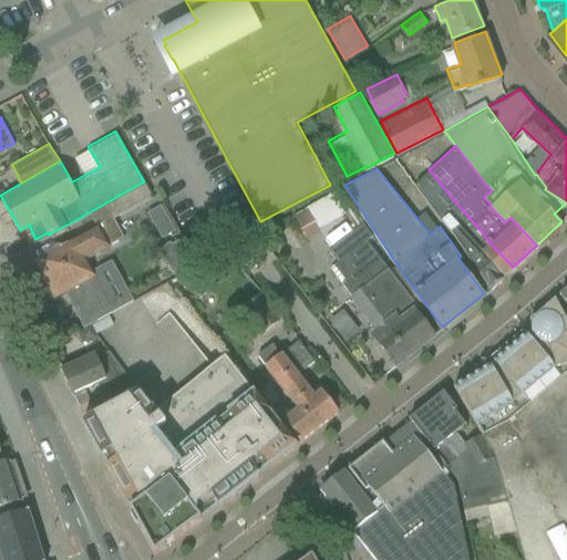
[(490,288),(513,267),(495,249),(487,240),(481,231),(468,217),(456,204),(429,169),(414,183),(437,215),(442,219),(449,214),(459,225),(452,229),(467,253),(466,255),(490,288)]
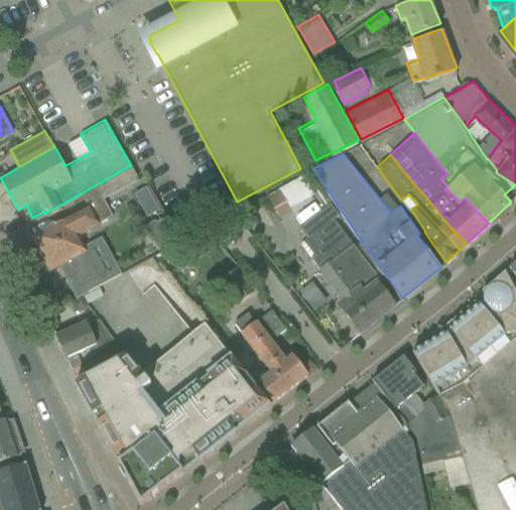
[(97,184),(103,195),(118,186),(135,177),(129,166),(97,184)]
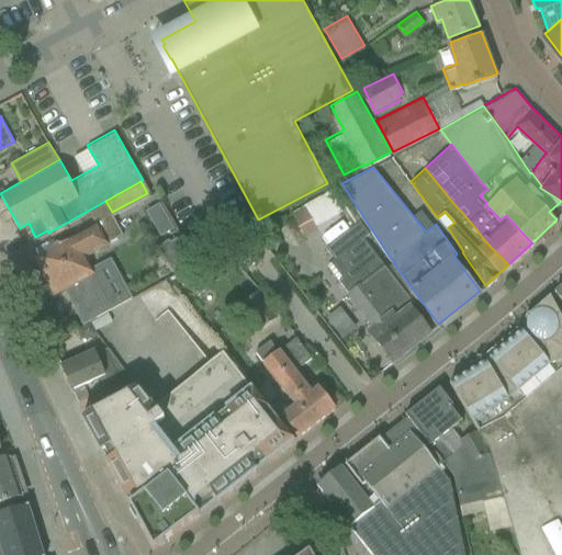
[(300,202),(312,224),(343,208),(330,187),(300,202)]
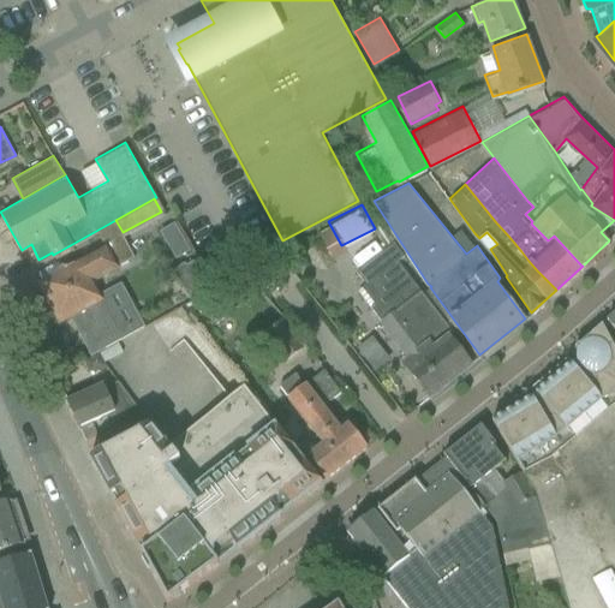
[(101,337),(106,344),(123,335),(90,276),(133,254),(123,232),(54,269),(54,270),(40,279),(52,302),(54,300),(61,315),(60,319),(61,320),(63,315),(72,310),(90,343),(101,337)]
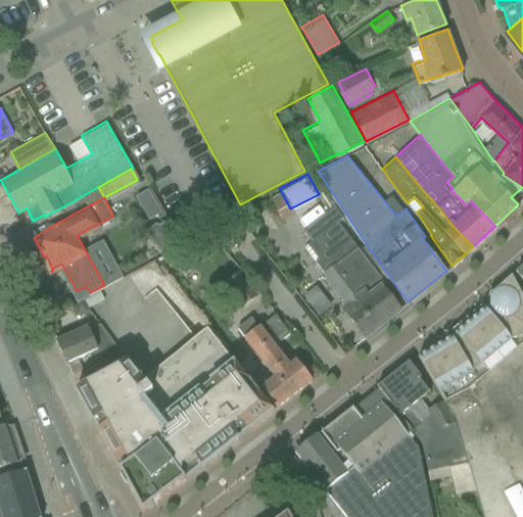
[(329,207),(303,228),(313,239),(304,244),(316,257),(348,301),(343,307),(366,334),(408,301),(366,244),(361,247),(338,219),(344,215),(335,203),(329,207)]
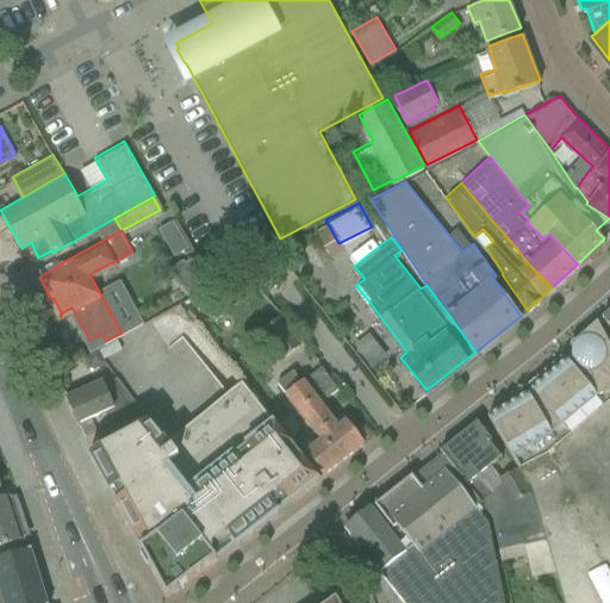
[(181,281),(186,290),(207,278),(193,254),(185,258),(184,256),(168,265),(178,284),(181,281)]
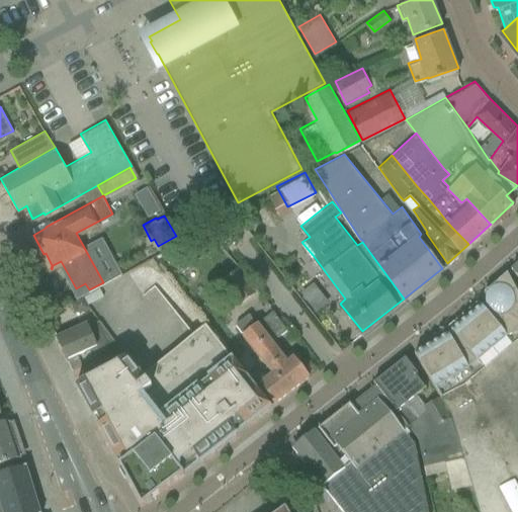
[(224,277),(240,301),(253,290),(237,268),(224,277)]
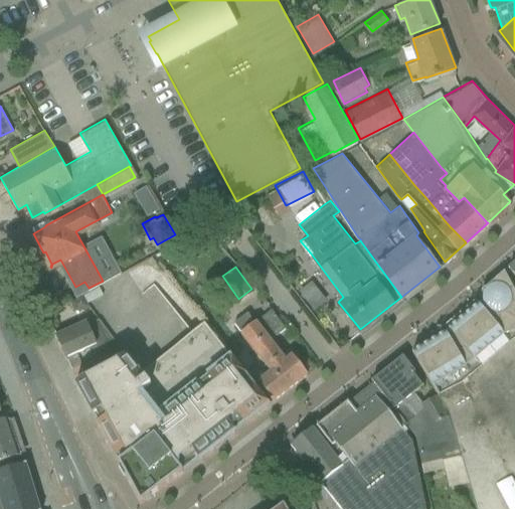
[(443,329),(411,348),(422,365),(433,382),(438,391),(448,407),(448,408),(462,457),(468,479),(477,508),(514,508),(514,289),(504,269),(481,288),(484,289),(483,293),(483,296),(483,299),(478,300),(454,320),(450,323),(443,323),(442,324),(442,328),(443,329)]
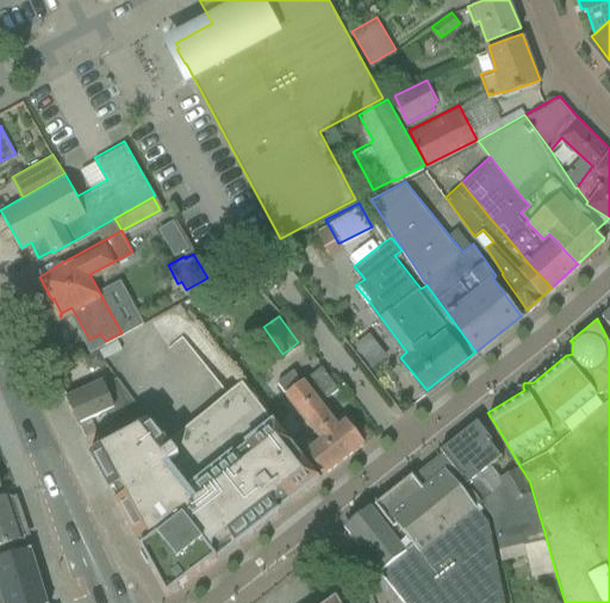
[(97,347),(83,354),(85,358),(88,365),(99,364),(103,360),(105,358),(97,347)]
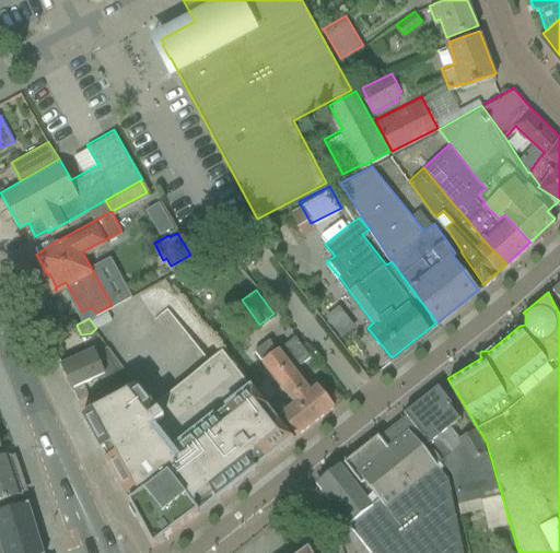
[(334,403),(317,383),(311,388),(296,372),(293,366),(310,353),(294,333),(277,345),(269,336),(255,346),(263,356),(261,357),(280,383),(294,401),(281,411),(296,432),(334,403)]
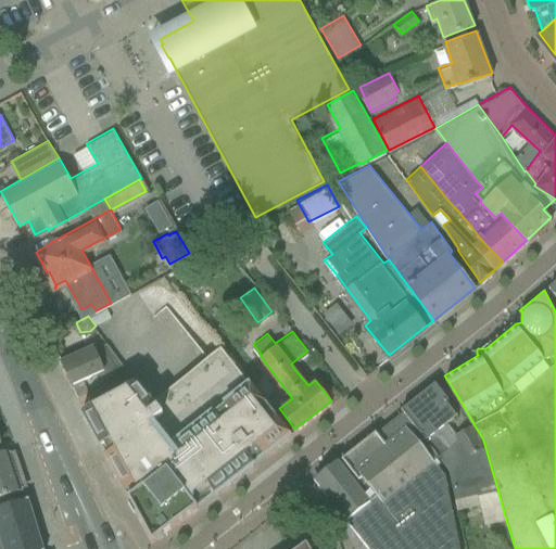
[(99,370),(110,393),(136,380),(106,340),(60,358),(72,382),(99,370)]
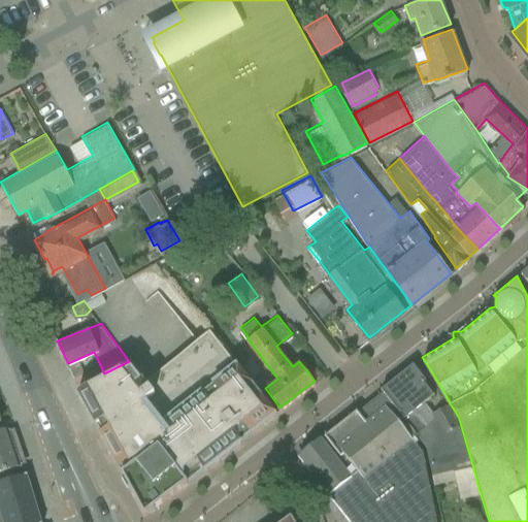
[(121,474),(144,516),(187,482),(187,481),(203,468),(240,438),(251,430),(251,431),(274,412),(209,328),(144,380),(130,361),(76,391),(94,422),(101,430),(99,432),(118,466),(123,472),(121,474)]
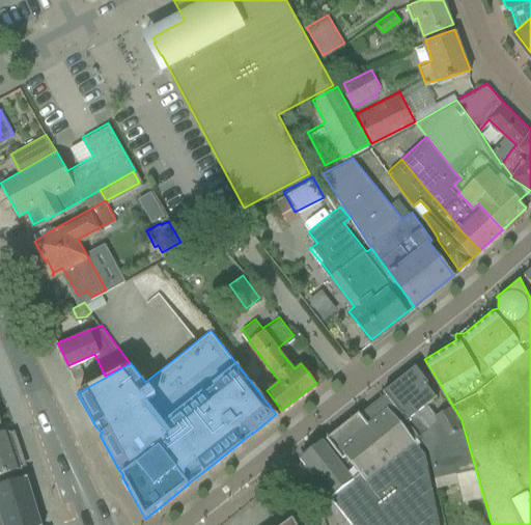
[(379,396),(409,433),(414,439),(419,435),(428,447),(437,485),(441,484),(440,481),(476,471),(462,421),(462,420),(451,404),(436,412),(427,402),(436,395),(425,382),(427,380),(415,364),(383,389),(385,391),(379,396)]
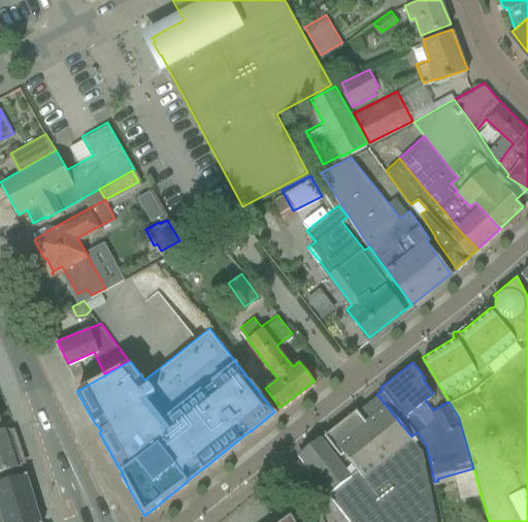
[(436,521),(423,451),(376,394),(357,410),(356,409),(321,436),(320,435),(297,453),(312,471),(308,475),(333,504),(336,501),(352,521),(436,521)]
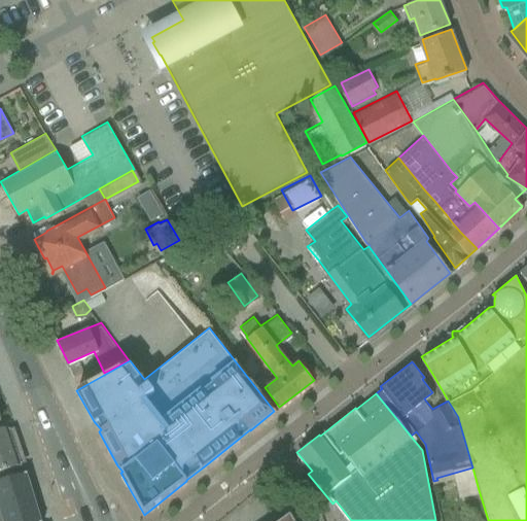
[(0,469),(21,462),(12,437),(14,436),(10,421),(0,424),(0,469)]
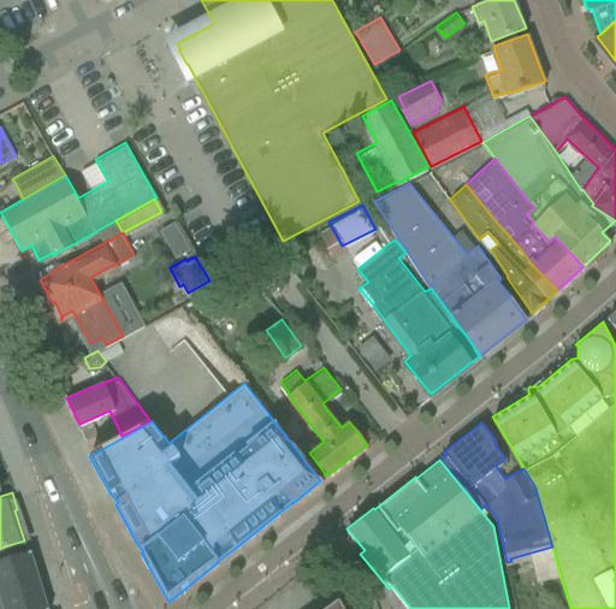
[(0,592),(40,581),(30,553),(31,551),(31,550),(30,550),(0,559),(0,592)]
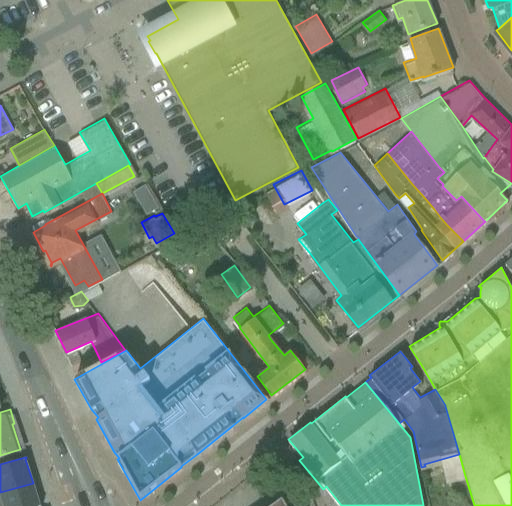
[(33,483),(0,492),(0,505),(39,505),(40,505),(41,505),(40,505),(33,483)]
